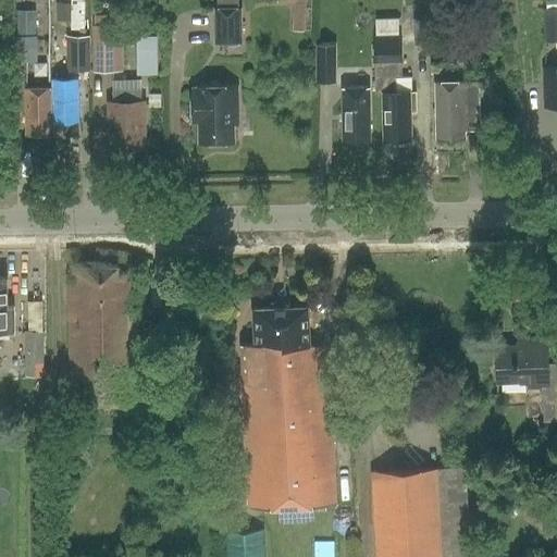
[(240,8),(239,0),(218,0),(219,8),(215,8),(215,44),(244,44),(243,8),(240,8)]
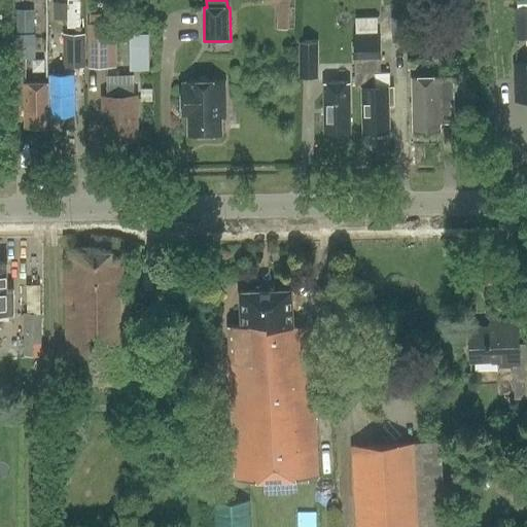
[(262,0),(262,2),(278,3),(276,30),(291,31),(293,0),(262,0)]
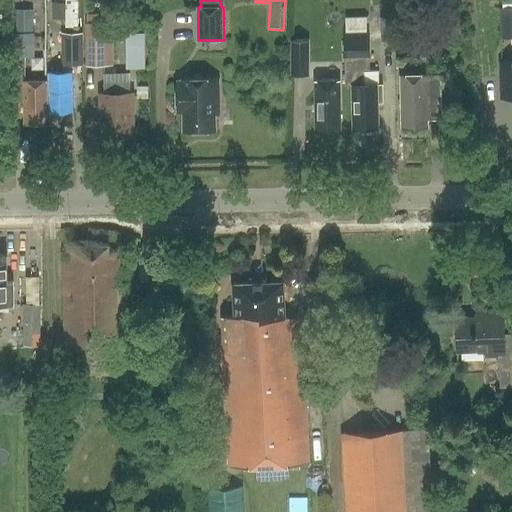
[(511,7),(501,8),(502,39),(511,38),(511,7)]
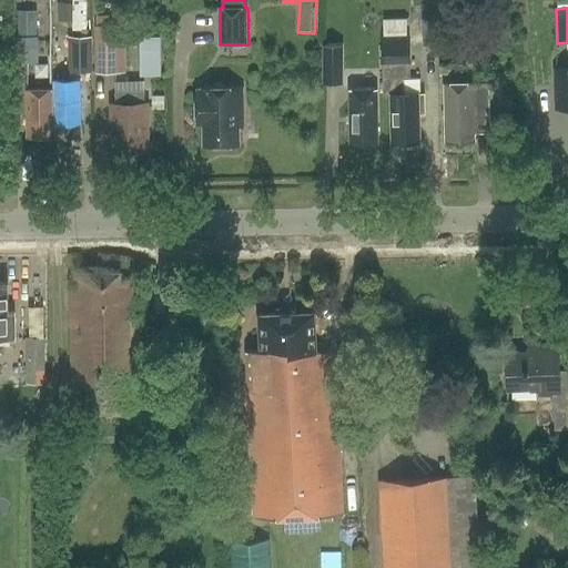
[(18,10),(19,34),(38,33),(38,10),(18,10)]
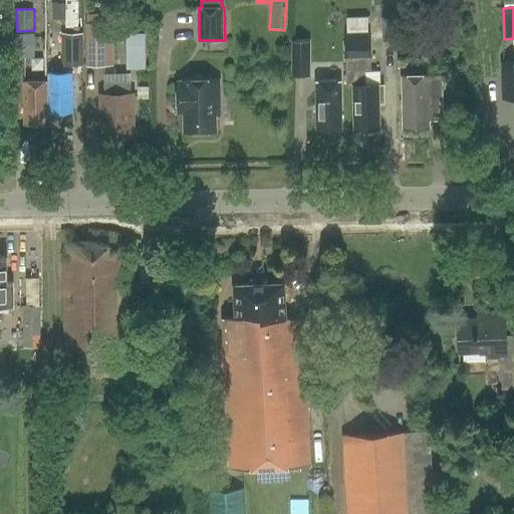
[(369,34),(368,17),(348,18),(348,34),(346,35),(347,86),(354,85),(355,129),(380,129),(379,102),(386,102),(384,84),(381,84),(380,70),(371,71),(371,34),(369,34)]
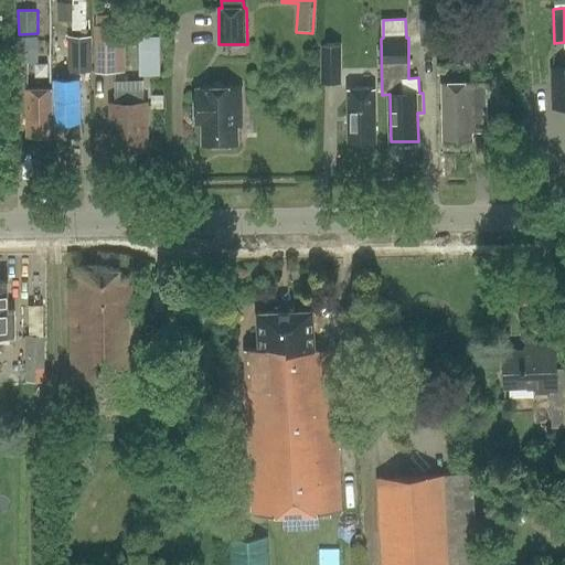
[(126,72),(126,25),(96,25),(95,72),(126,72)]
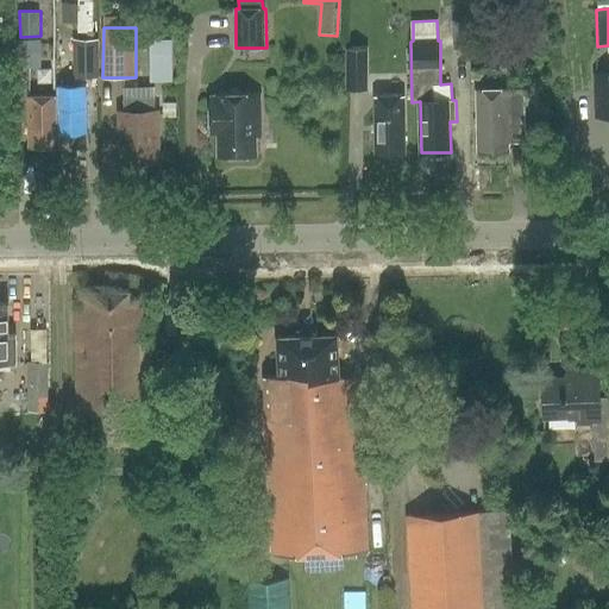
[(155,37),(155,79),(179,79),(179,37),(155,37)]
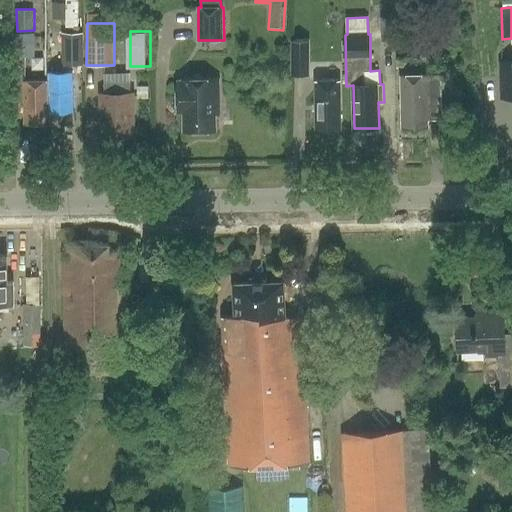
[(34,32),(14,33),(14,57),(35,56),(34,32)]
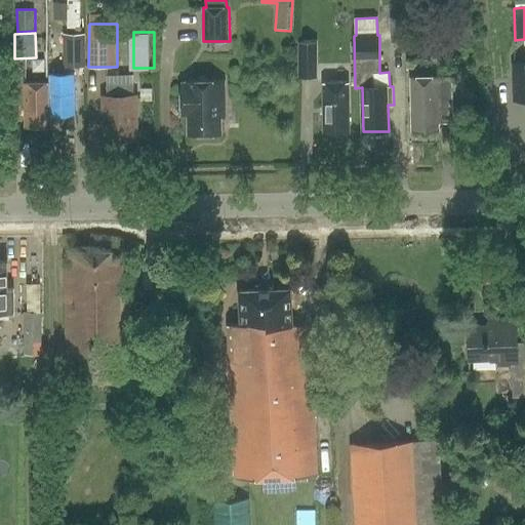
[(87,34),(65,34),(64,67),(86,67),(87,34)]
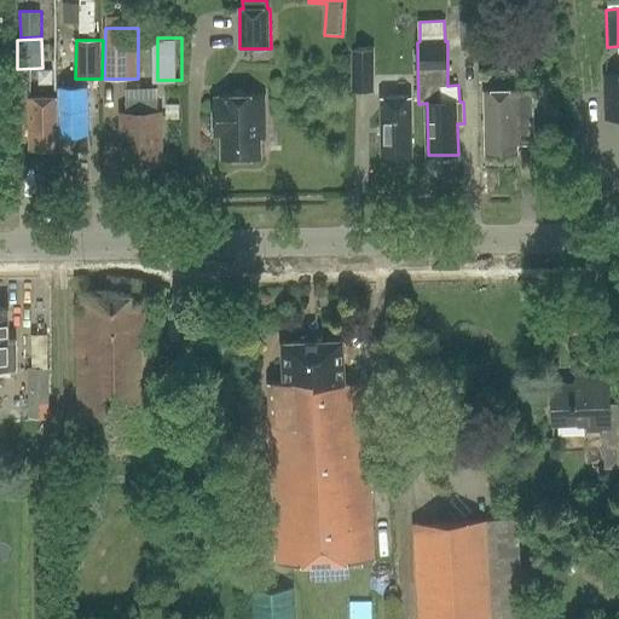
[(375,91),(375,50),(354,50),(354,91),(375,91)]
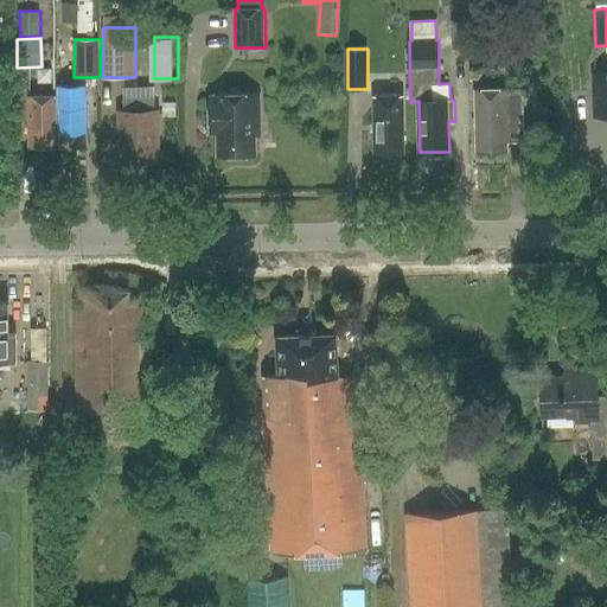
[(404,152),(403,95),(409,95),(409,70),(396,71),(396,85),(376,85),(377,96),(374,96),(375,153),(404,152)]
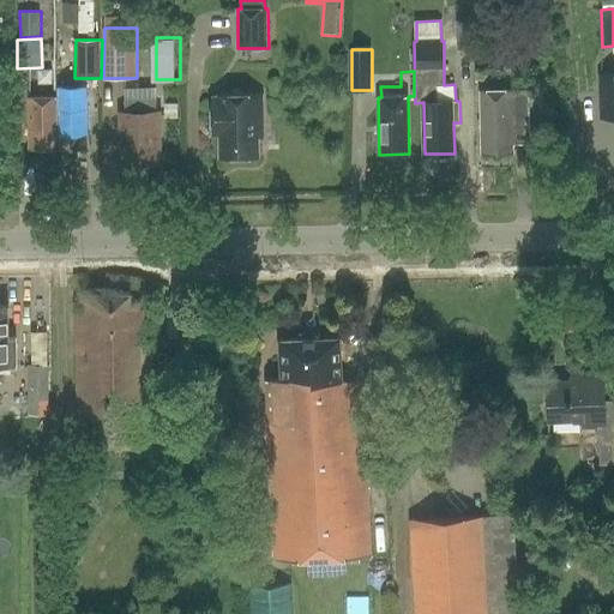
[(613,73),(601,74),(602,118),(613,116),(613,73)]
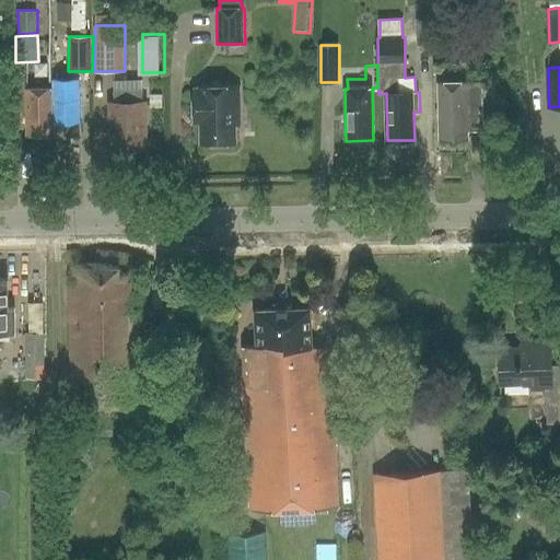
[(468,131),(485,130),(483,81),(440,82),(441,139),(468,139),(468,131)]
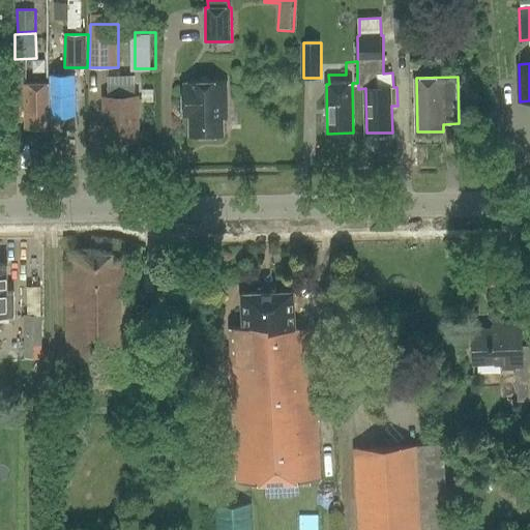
[(50,83),(51,127),(76,127),(75,82),(50,83)]
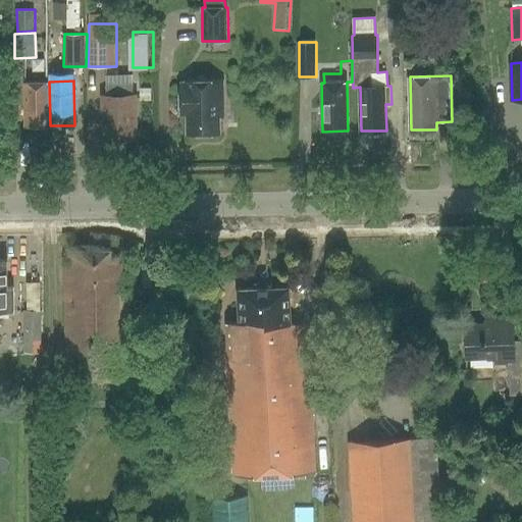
[(220,133),(220,101),(224,101),(223,81),(187,81),(187,83),(183,84),(184,114),(188,114),(188,134),(220,133)]
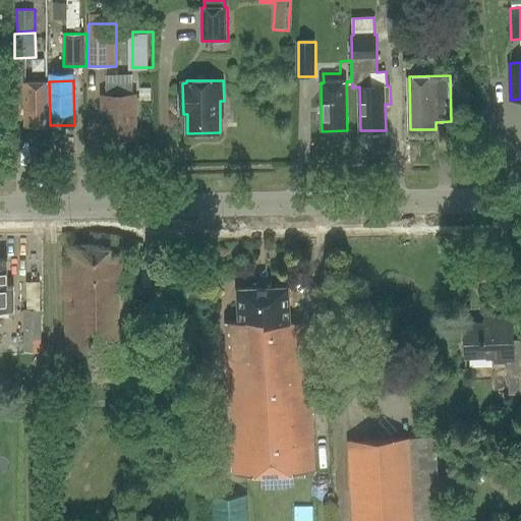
[(50,125),(49,81),(24,81),(25,126),(50,125)]
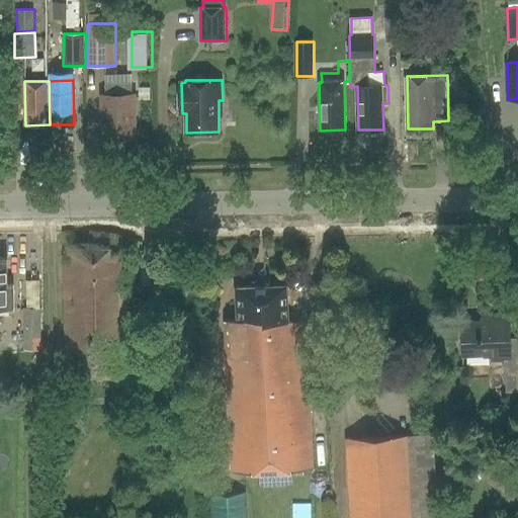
[(130,84),(103,85),(104,95),(102,95),(102,137),(137,137),(136,94),(130,94),(130,84)]
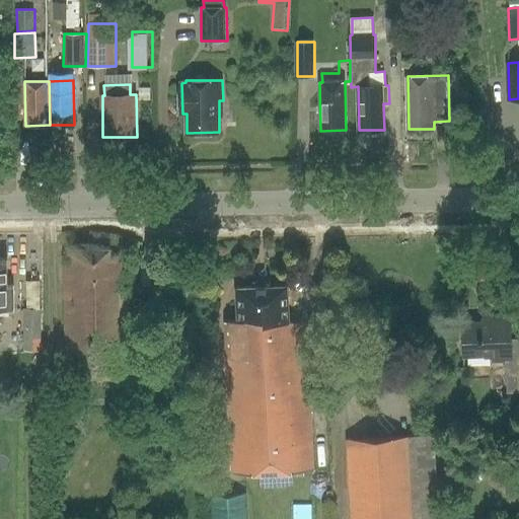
[(130,308),(142,308),(142,299),(132,299),(131,273),(125,273),(125,254),(110,254),(110,247),(71,247),(71,263),(64,263),(66,376),(131,375),(130,308)]
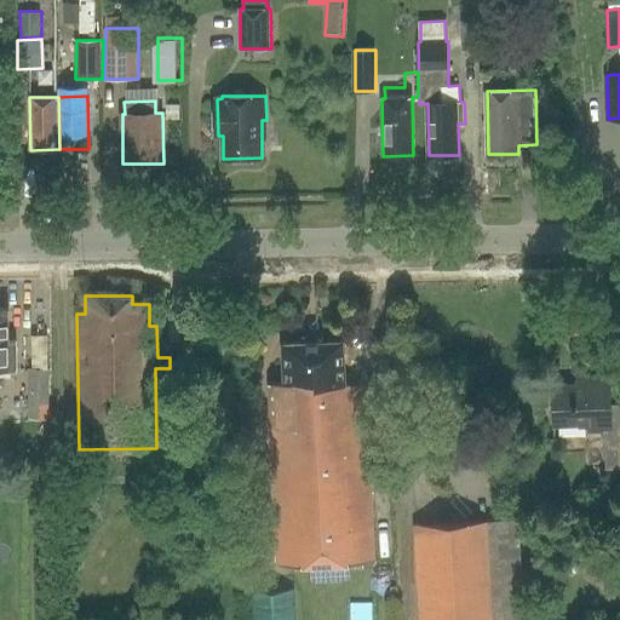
[(0,369),(17,369),(16,339),(10,339),(9,309),(0,309),(0,369)]
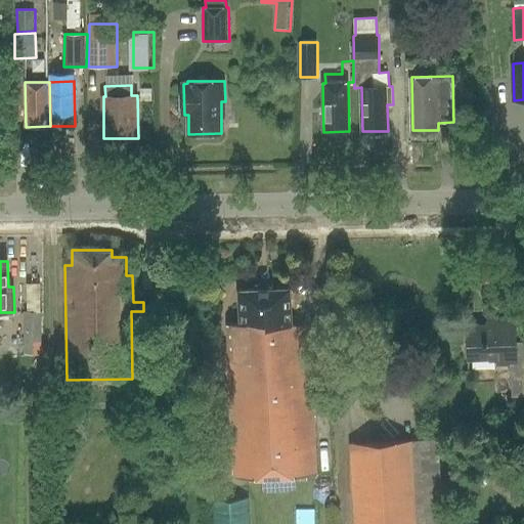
[(235,478),(317,474),(309,323),(293,324),(291,288),(239,290),(241,323),(228,324),(235,478)]
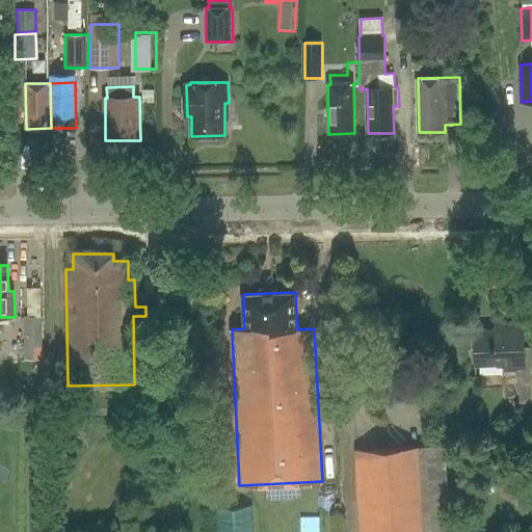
[(25,316),(25,345),(42,345),(42,316),(28,316),(25,316)]
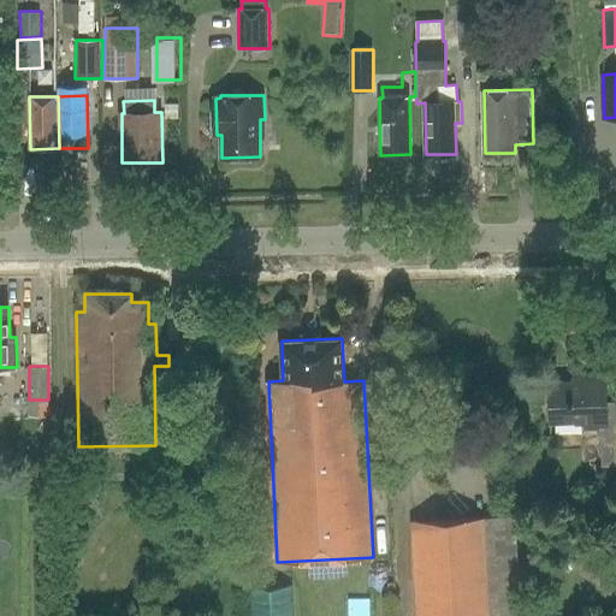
[(603,466),(615,465),(615,402),(608,402),(606,373),(588,373),(588,380),(550,381),(551,422),(585,421),(585,428),(602,428),(603,466)]
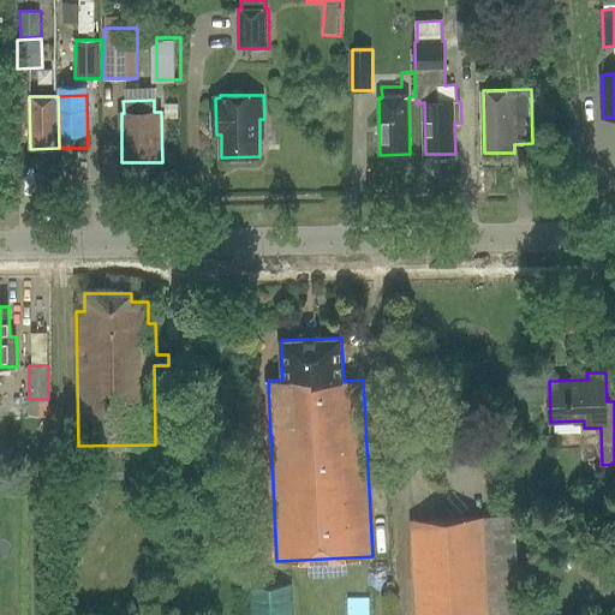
[(416,614),(521,614),(515,514),(411,520),(416,614)]
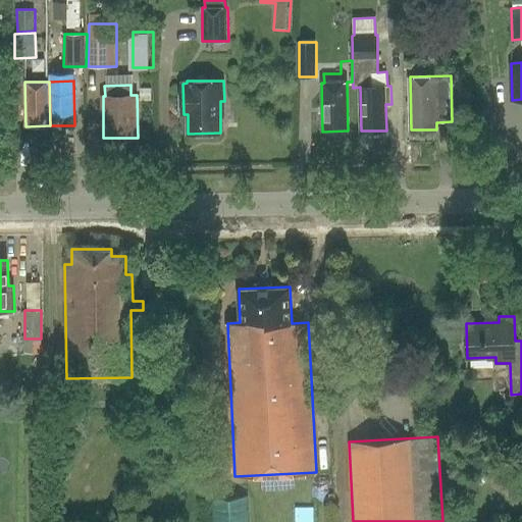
[(212,521),(249,521),(248,497),(212,498),(212,521)]
